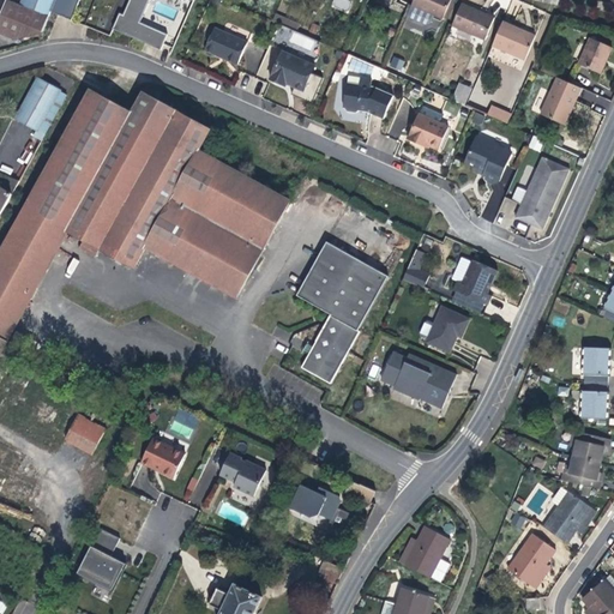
[(42,32),(48,17),(20,6),(6,0),(0,14),(0,34),(14,40),(42,32)]
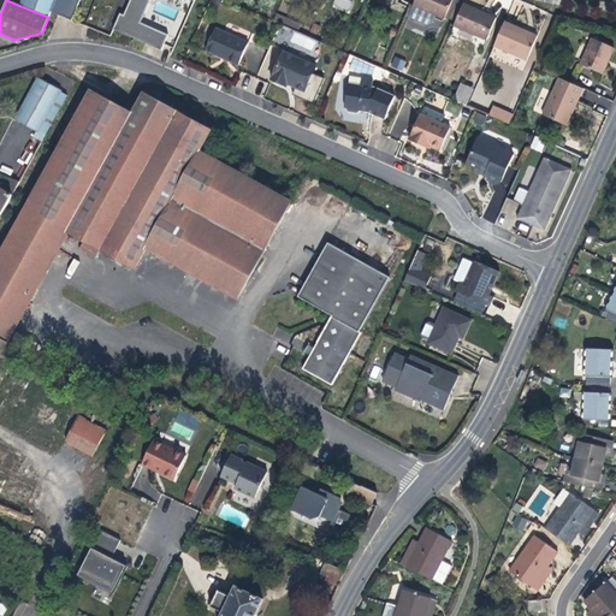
[(51,11),(54,0),(22,0),(21,6),(48,17),(51,11)]
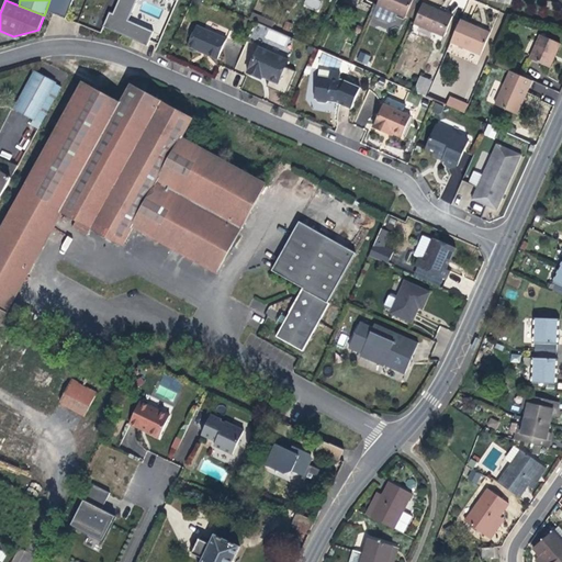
[(74,0),(49,0),(46,10),(59,14),(67,18),(74,0)]
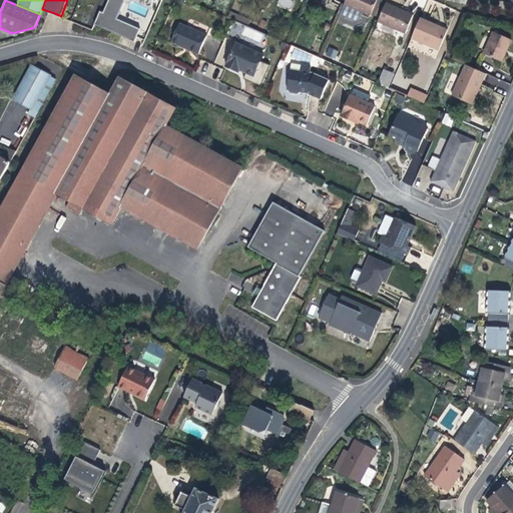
[(107,0),(103,11),(100,9),(94,22),(120,34),(133,40),(138,28),(116,17),(123,0),(107,0)]
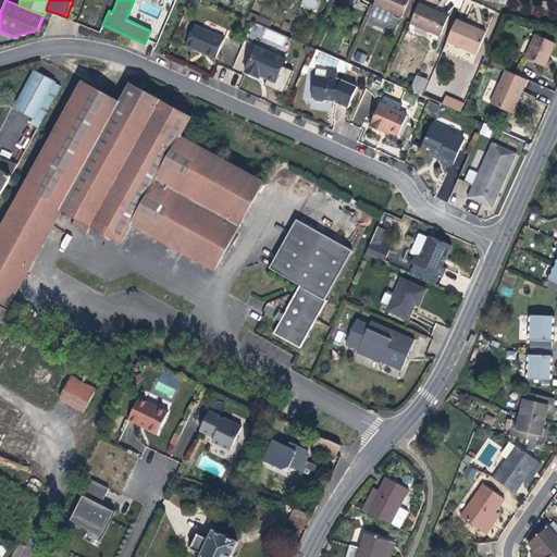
[(316,0),(302,0),(300,5),(314,11),(319,1),(316,0)]
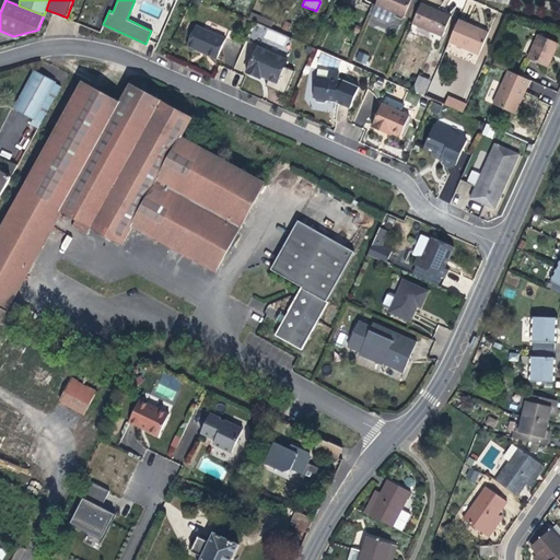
[(376,0),(375,6),(371,16),(388,24),(392,22),(395,14),(404,19),(410,0),(376,0)]
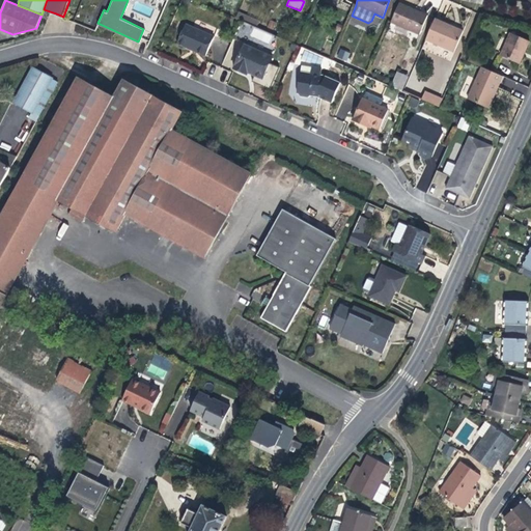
[(399,3),(391,23),(419,35),(427,16),(413,9),(399,3)]
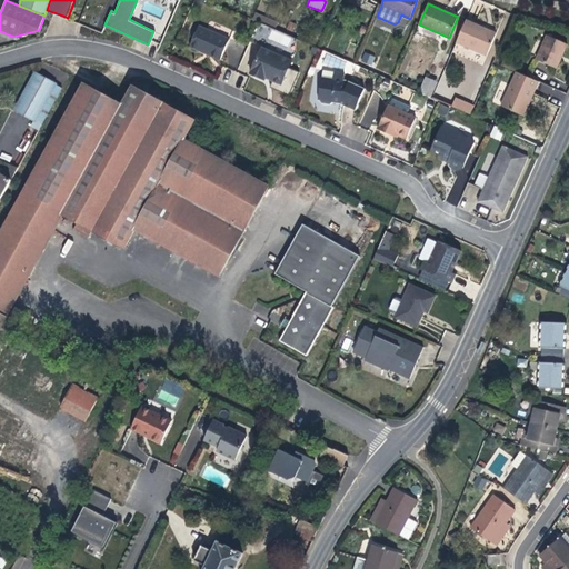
[(258,22),(278,30),(279,27),(277,26),(278,22),(256,12),(252,19),(258,22)]
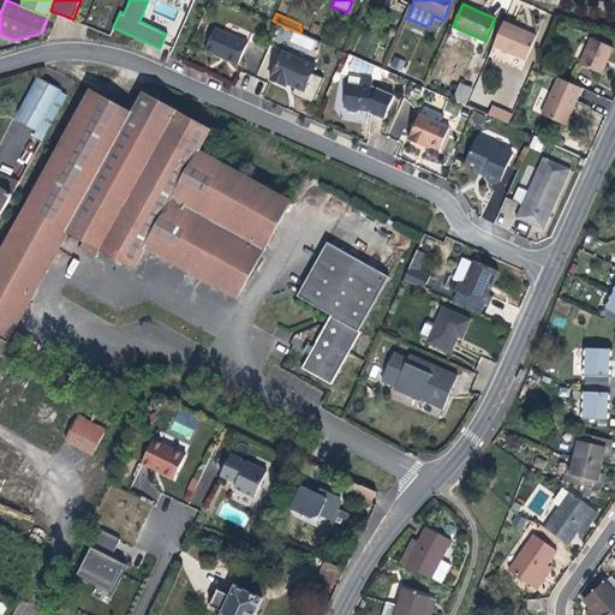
[(503,22),(493,46),(525,60),(536,37),(517,29),(503,22)]
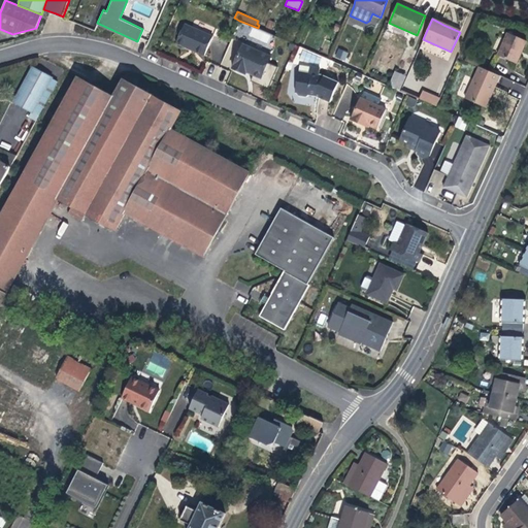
[(203,56),(211,37),(184,25),(175,43),(184,47),(184,45),(192,50),(192,51),(203,56)]
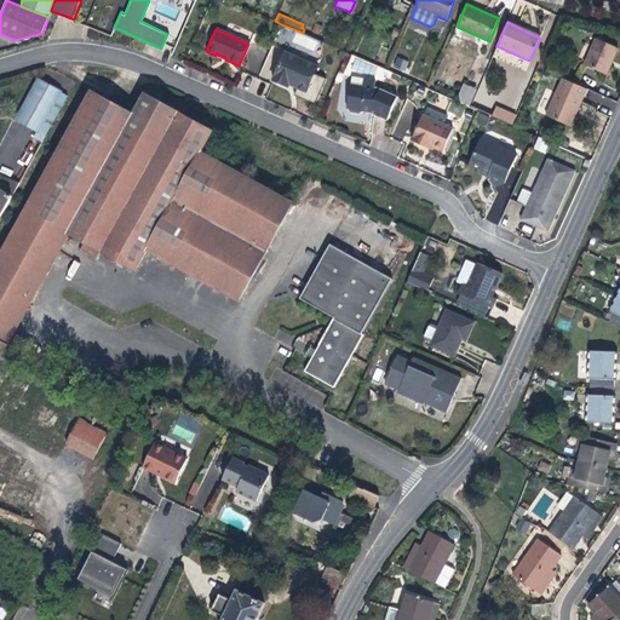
[(288,45),(314,56),(321,42),(296,30),(288,45)]
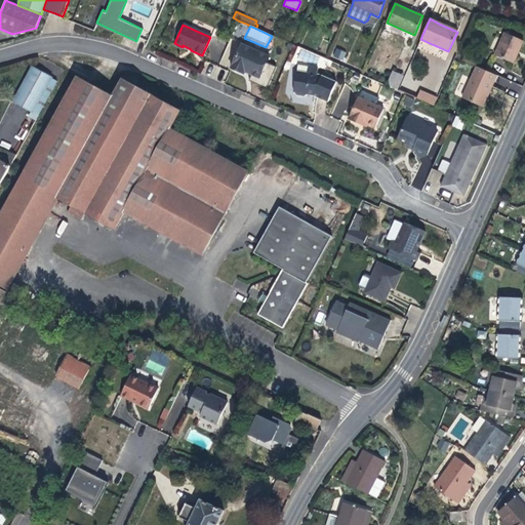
[(505,32),(494,54),(513,63),(517,53),(523,40),(505,32)]
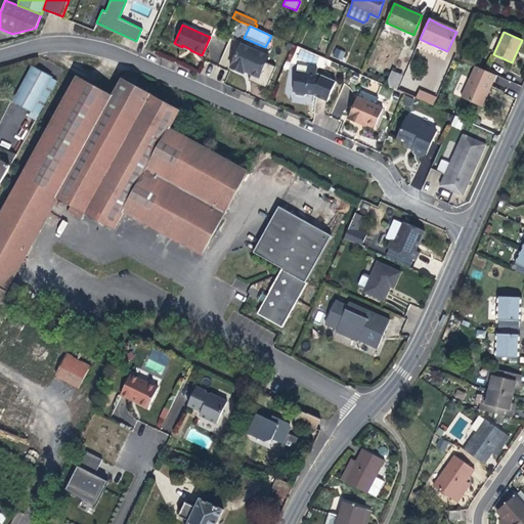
[(266,62),(268,56),(241,44),(230,68),(243,73),(244,71),(251,74),(248,80),(266,88),(275,67),(266,62)]
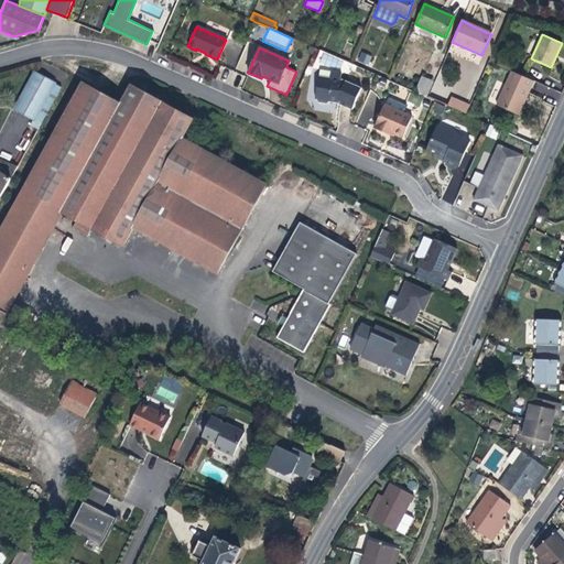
[(357,62),(369,65),(372,55),(360,52),(357,62)]
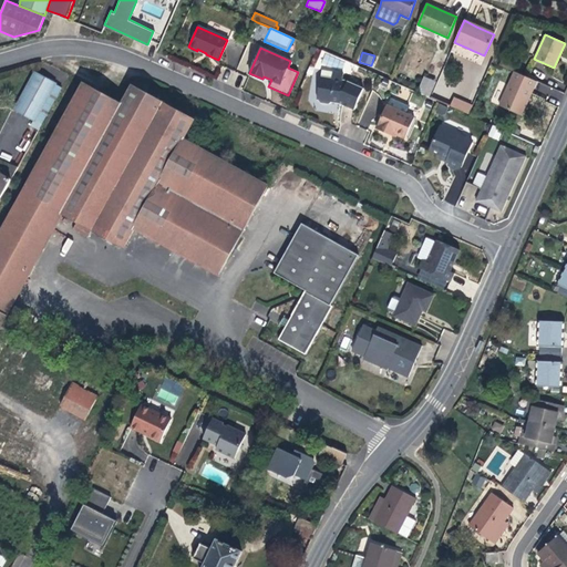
[(34,120),(54,83),(34,72),(14,109),(34,120)]
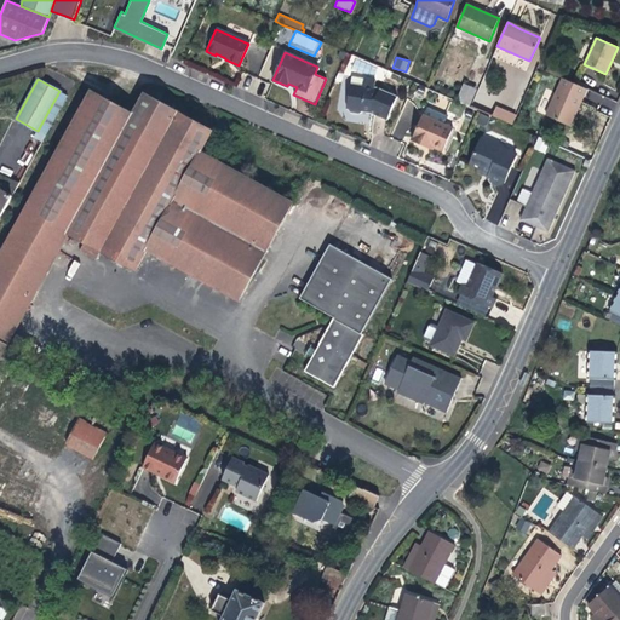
[(386,120),(396,97),(377,89),(373,89),(374,80),(363,79),(362,86),(350,84),(346,109),(348,109),(350,113),(359,114),(362,112),(365,109),(369,110),(369,113),(386,120)]
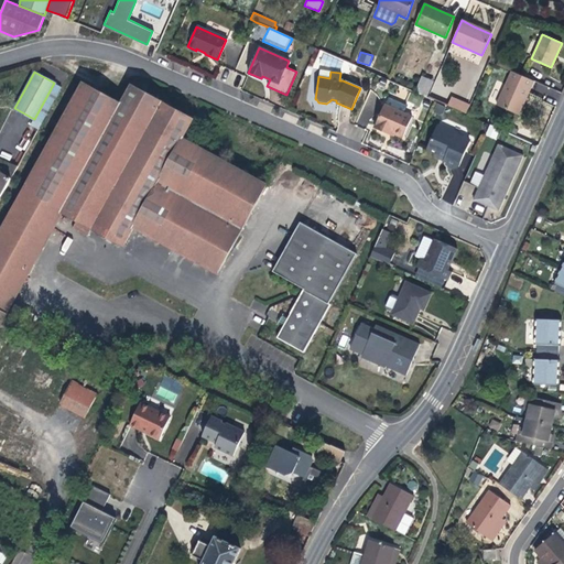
[(523,102),(533,82),(511,72),(496,106),(518,116),(523,102)]
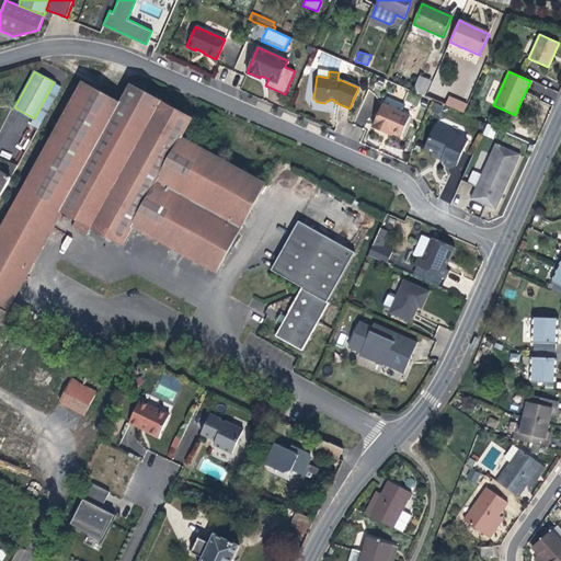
[(420,76),(413,92),(425,95),(431,79),(420,76)]
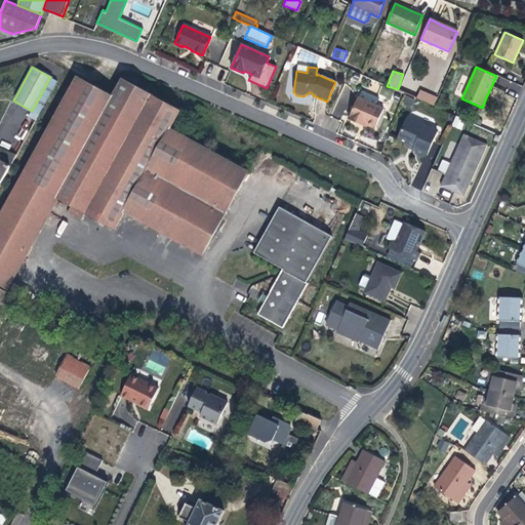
[(202,255),(247,173),(170,130),(179,112),(121,80),(112,96),(77,77),(0,217),(0,303),(1,303),(57,199),(114,231),(124,212),(202,255)]
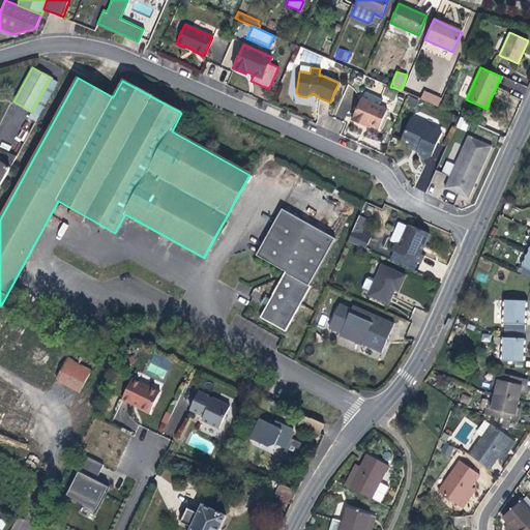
[(39,116),(58,82),(51,78),(32,112),(39,116)]
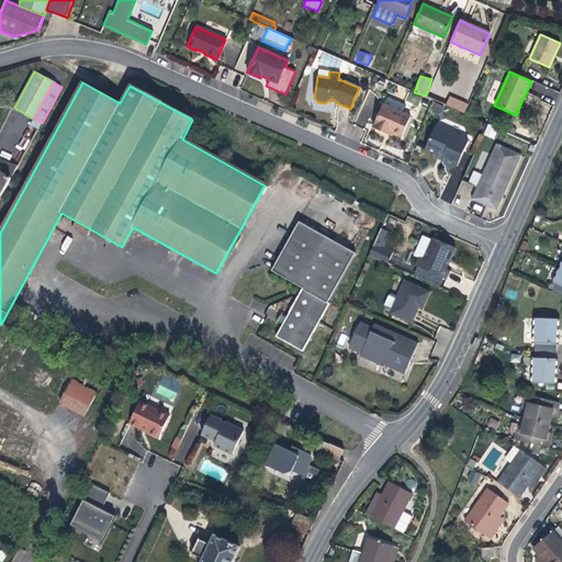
[(364,115),(372,116),(373,96),(364,96),(364,115)]
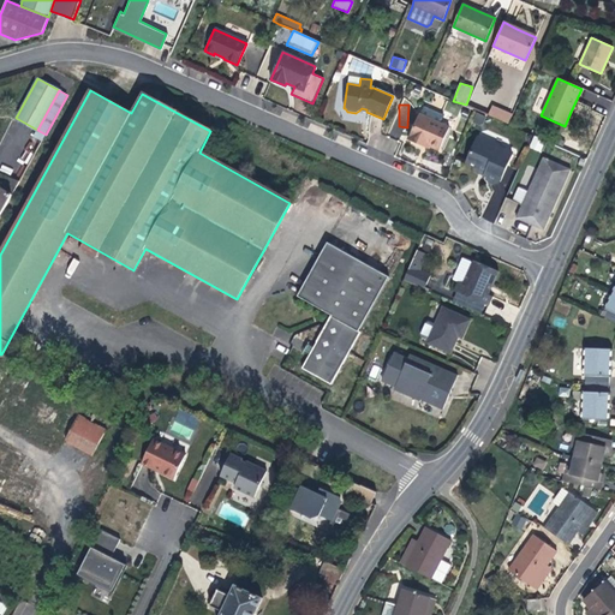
[(496,119),(500,111),(491,108),(488,115),(496,119)]
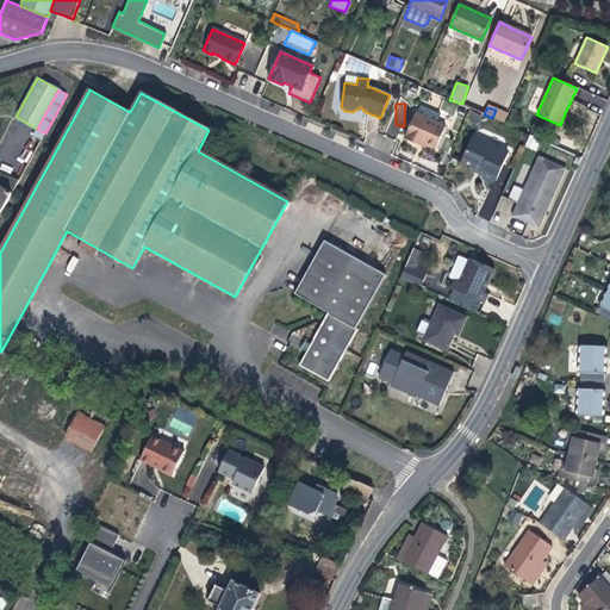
[(503,124),(506,116),(496,110),(492,118),(503,124)]
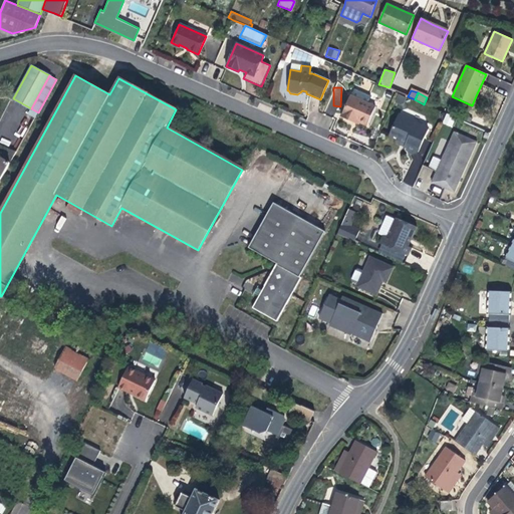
[(367,125),(375,107),(349,96),(340,117),(349,121),(350,118),(357,121),(367,125)]
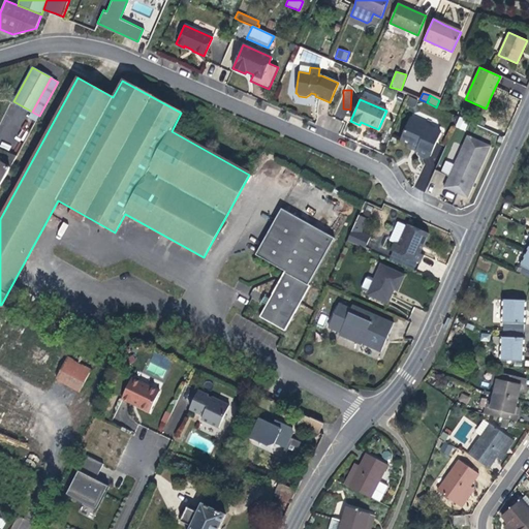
[(465,131),(469,120),(459,117),(455,127),(465,131)]
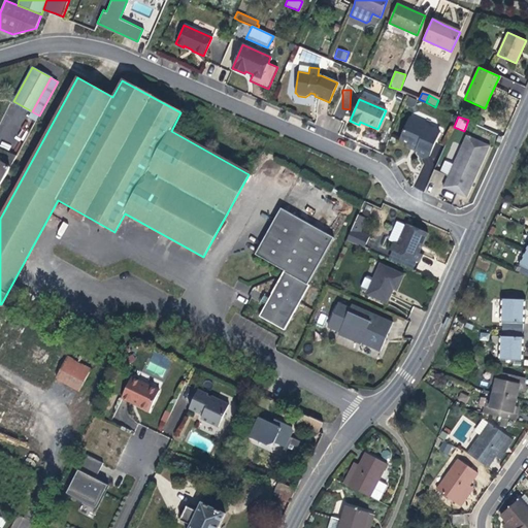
[(413,130),(417,122),(408,119),(405,127),(413,130)]
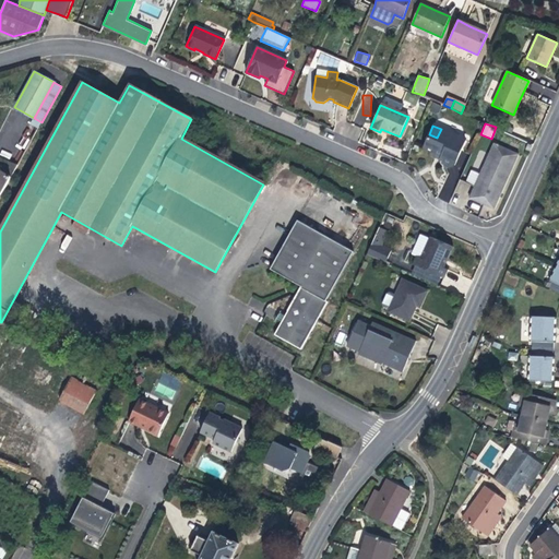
[(453,165),(463,140),(441,129),(437,138),(429,134),(423,149),(432,152),(441,156),(439,159),(442,161),(442,166),(449,168),(453,165)]
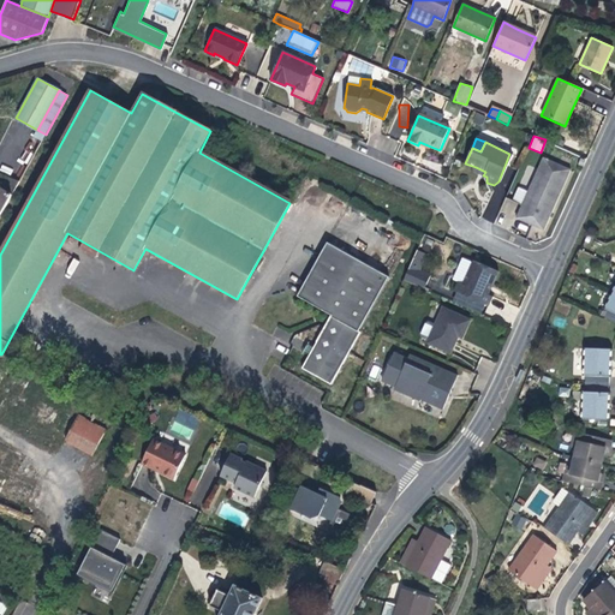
[(571,171),(543,157),(523,203),(515,219),(543,231),(571,171)]
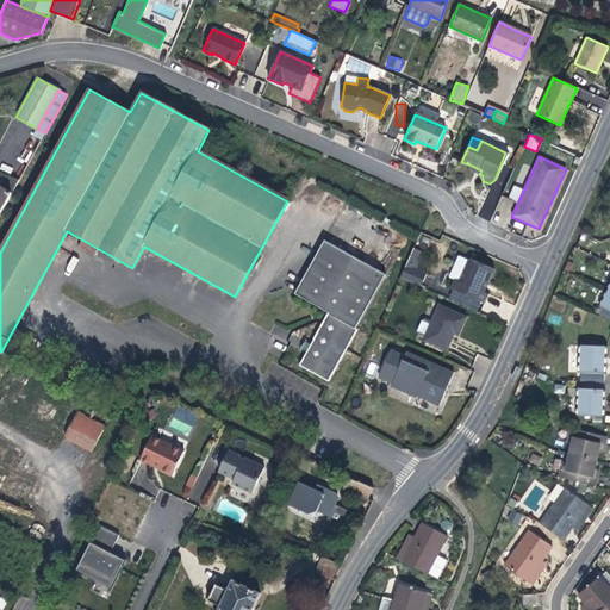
[(0,215),(19,180),(11,178),(5,190),(0,186),(0,215)]
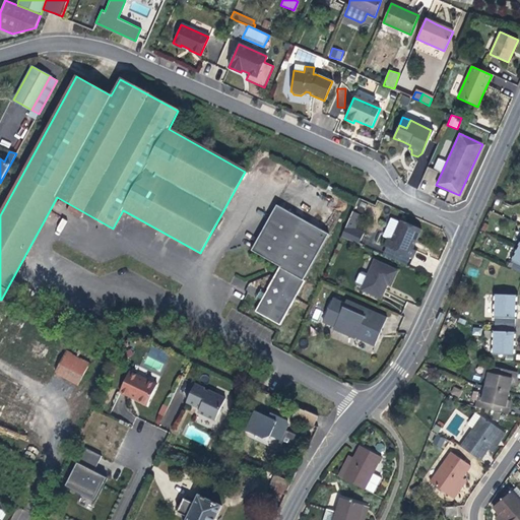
[(273,202),(251,250),(281,264),(280,265),(267,294),(264,301),(259,311),(284,323),(307,276),(305,275),(328,228),(273,202)]
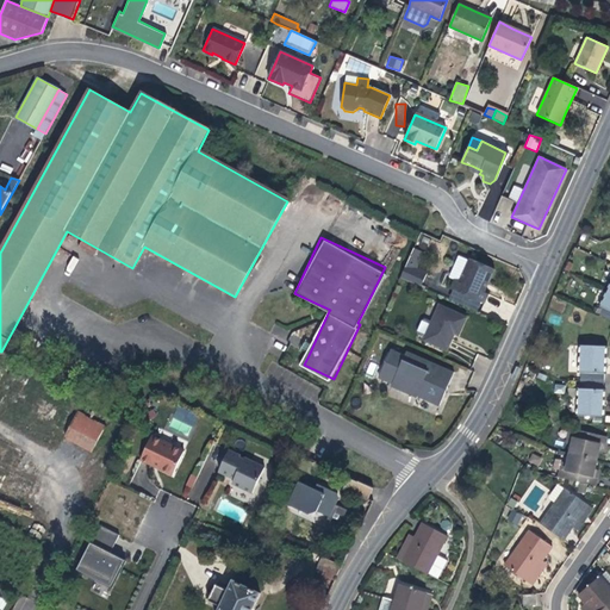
[(406,263),(416,268),(423,251),(414,248),(406,263)]
